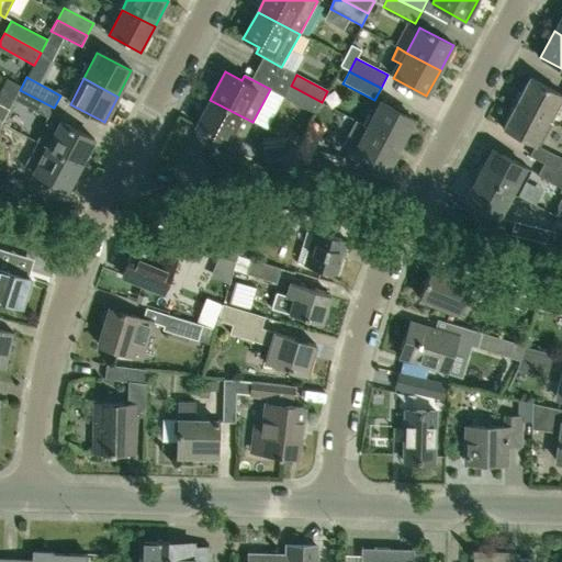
[(516,104),(552,123),(561,104),(561,94),(530,78),(516,104)]
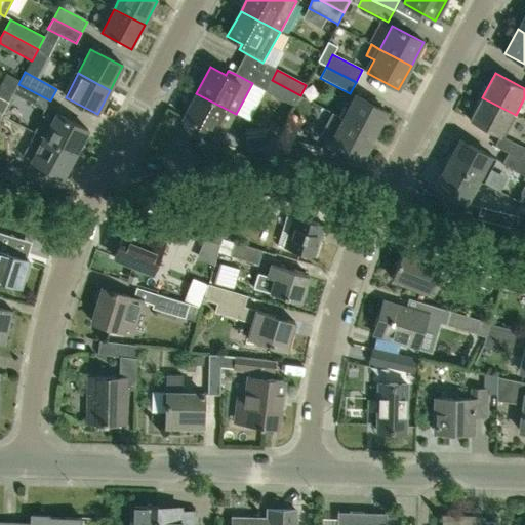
[(300,95),(272,80),(266,91),(294,108),(300,95)]
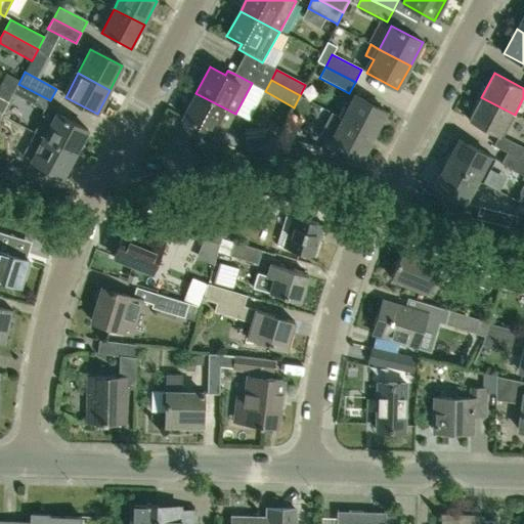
[(18,84),(13,94),(44,111),(50,100),(18,84)]
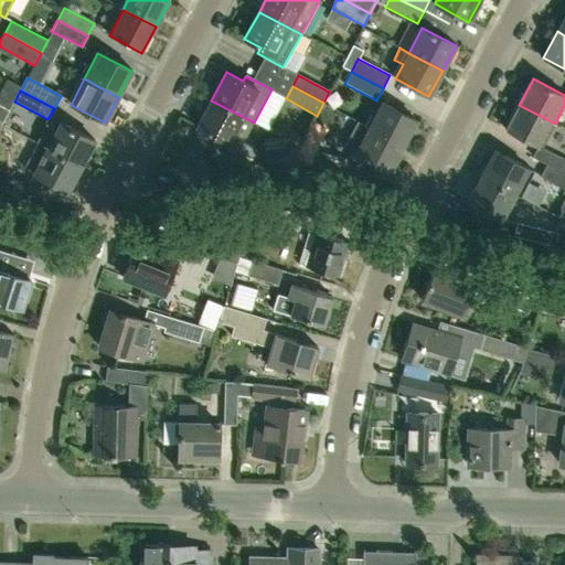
[(235,155),(254,123),(211,100),(196,127),(213,136),(211,141),(235,155)]
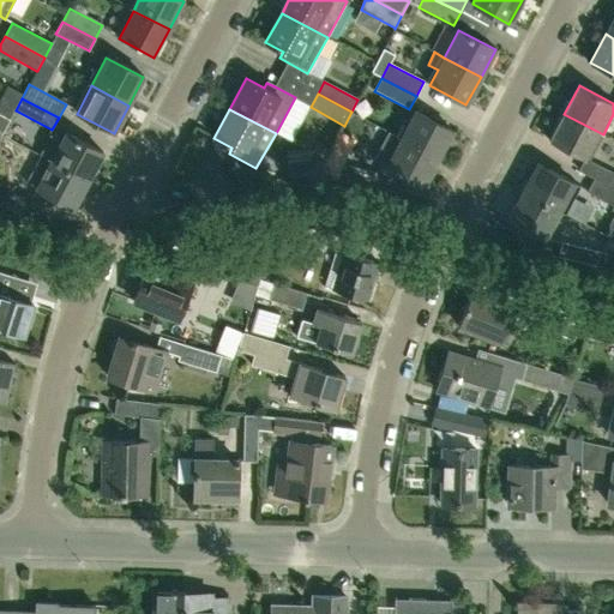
[(401,139),(437,157),(451,131),(415,112),(401,139)]
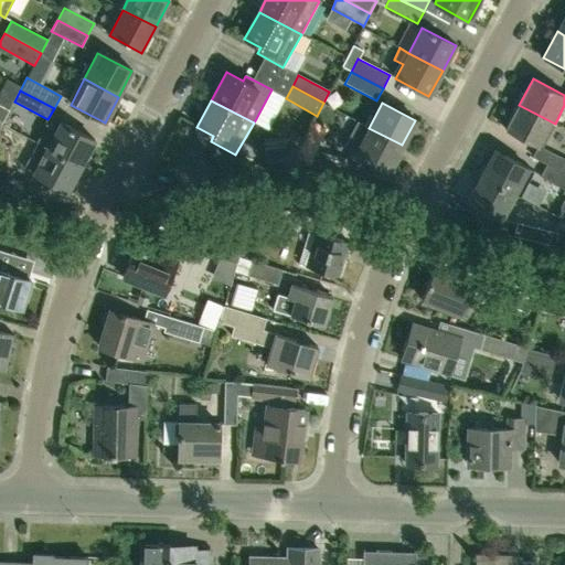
[(555,124),(519,105),(505,130),(537,147),(542,149),(542,148),(543,147),(555,124)]
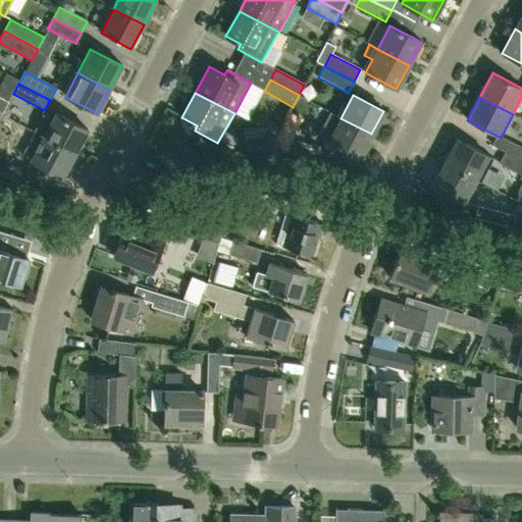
[(358,158),(371,134),(341,118),(331,113),(322,128),(332,133),(328,142),(358,158)]
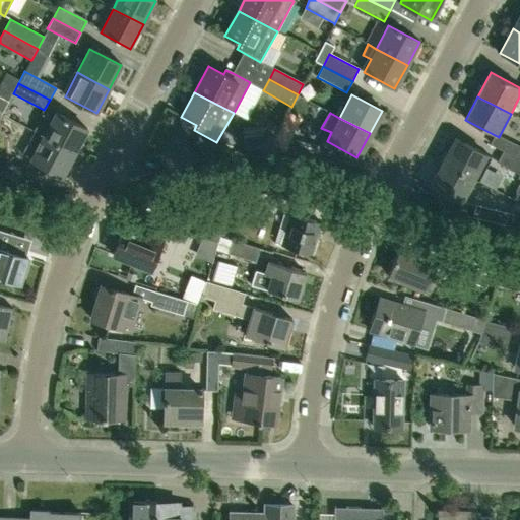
[(34,132),(43,137),(75,153),(87,131),(55,114),(52,120),(42,115),(34,132)]
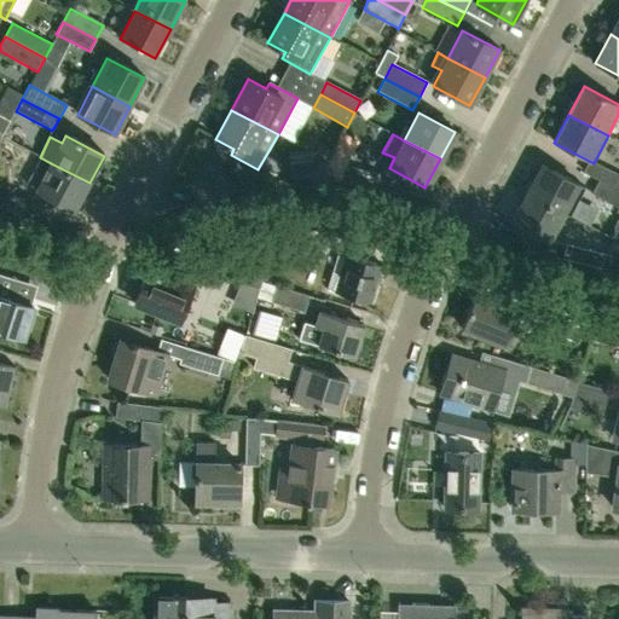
[(322,174),(328,161),(308,150),(288,154),(291,179),(322,174)]
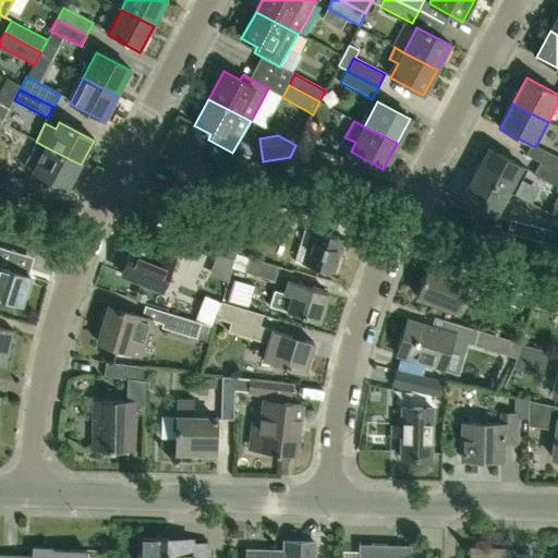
[(23,167),(32,172),(67,191),(81,165),(46,147),(36,142),(23,167)]
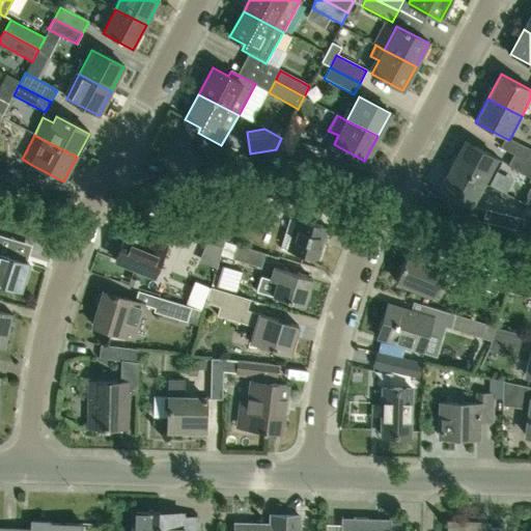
[(295,142),(291,155),(322,162),(325,150),(295,142)]
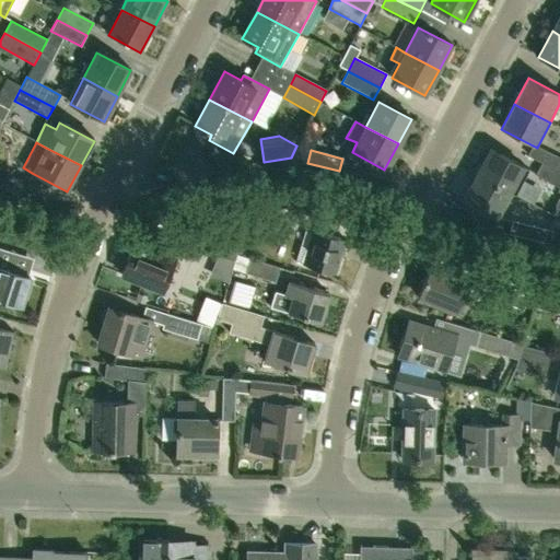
[(489,150),(477,174),(511,191),(516,195),(516,194),(524,178),(528,171),(523,167),(489,150)]
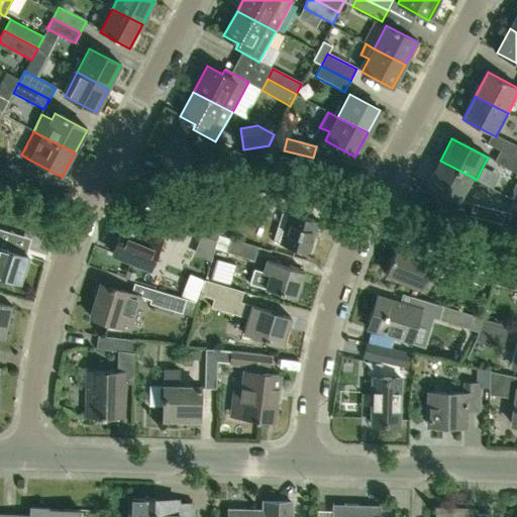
[(500,150),(494,161),(516,173),(516,181),(512,191),(516,193),(516,160),(510,157),(500,150)]
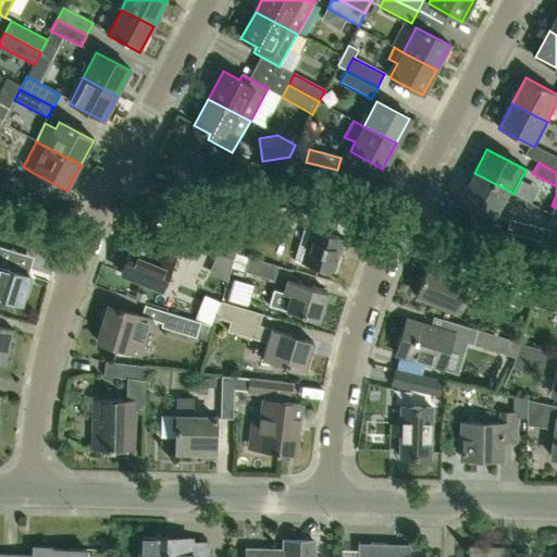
[(474,173),(460,199),(494,217),(508,190),(474,173)]
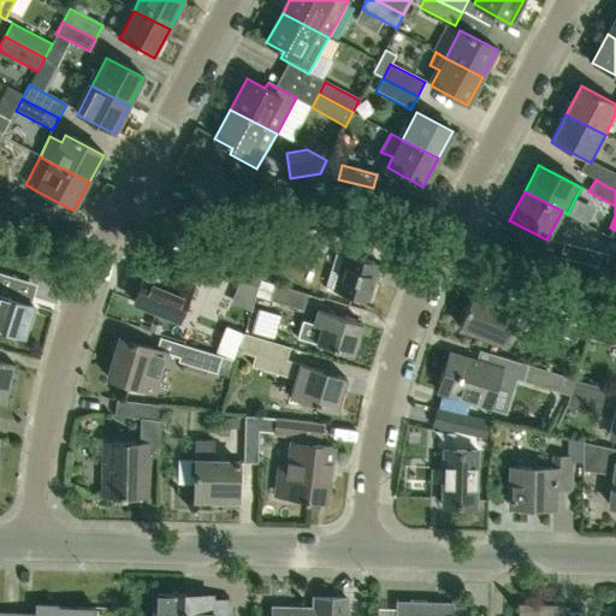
[(0,209),(29,214),(30,200),(0,194),(0,209)]
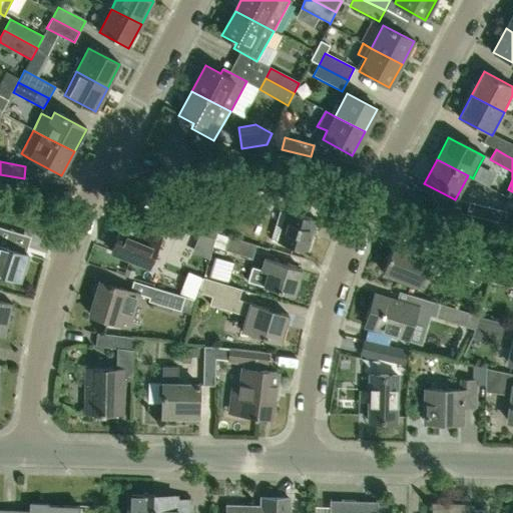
[(269,206),(284,206),(284,193),(269,193),(269,206)]
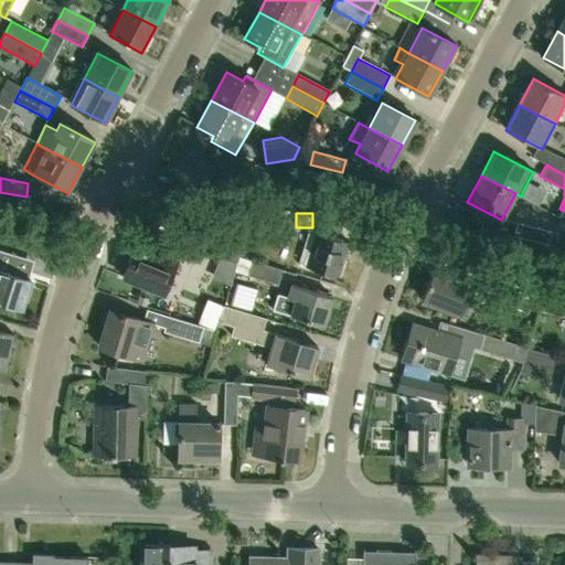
[(238,245),(246,220),(230,215),(222,240),(238,245)]
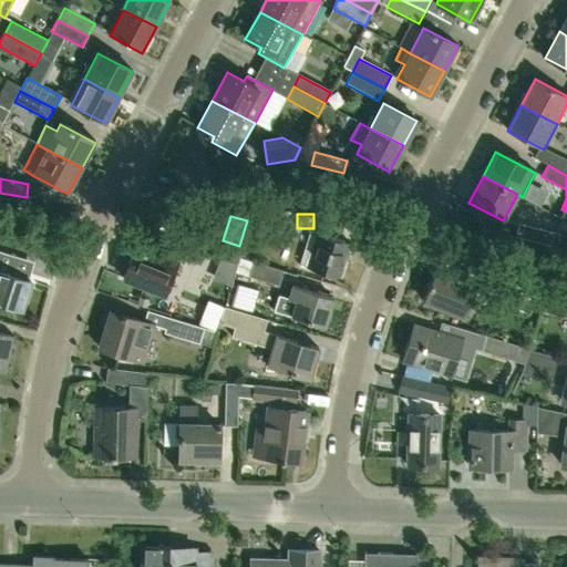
[(566,239),(566,236),(553,233),(518,225),(515,237),(563,248),(566,239)]
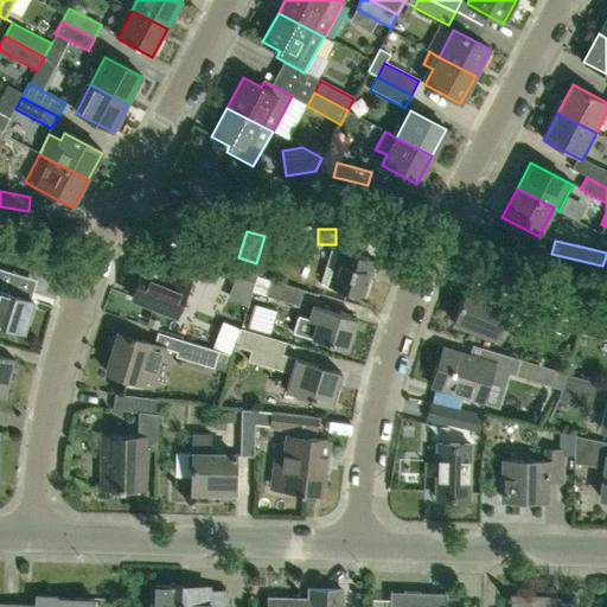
[(364,298),(375,261),(338,250),(326,287),(364,298)]
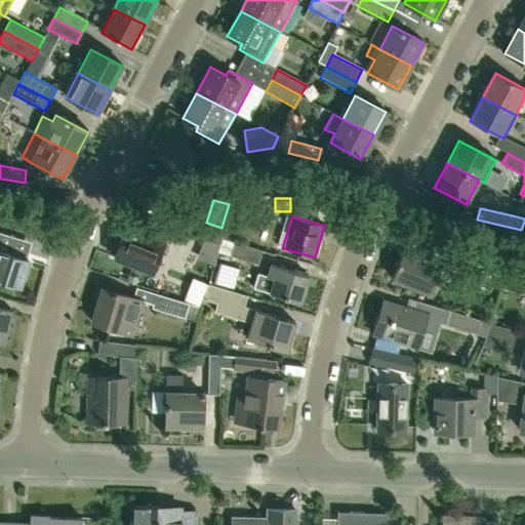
[(223,232),(171,224),(170,236),(220,244),(223,232)]
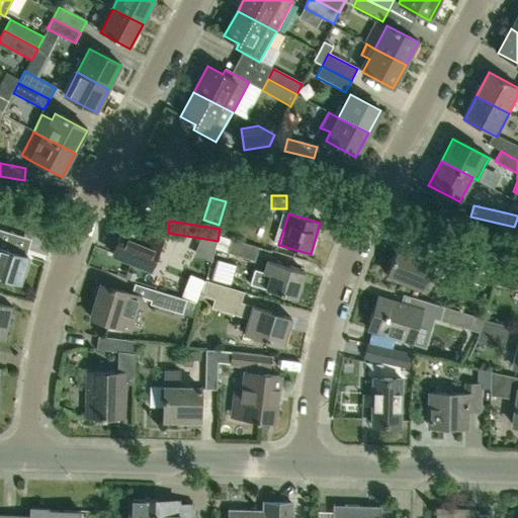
[(150,269),(162,240),(124,225),(112,254),(150,269)]
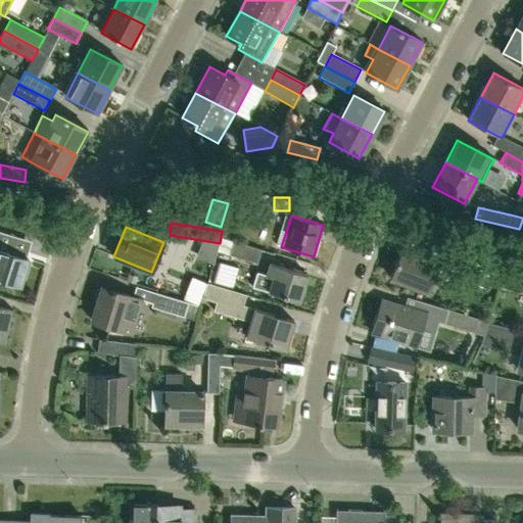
[(29,259),(27,258),(21,256),(22,251),(11,247),(9,252),(0,249),(0,233),(0,232),(0,231),(0,279),(20,285),(29,259)]
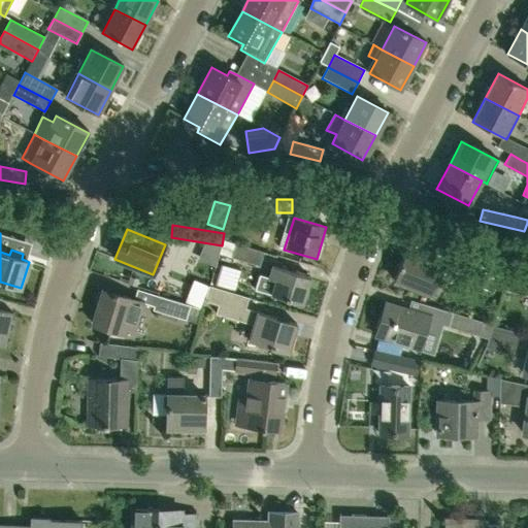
[(259,266),(263,253),(236,244),(232,258),(259,266)]
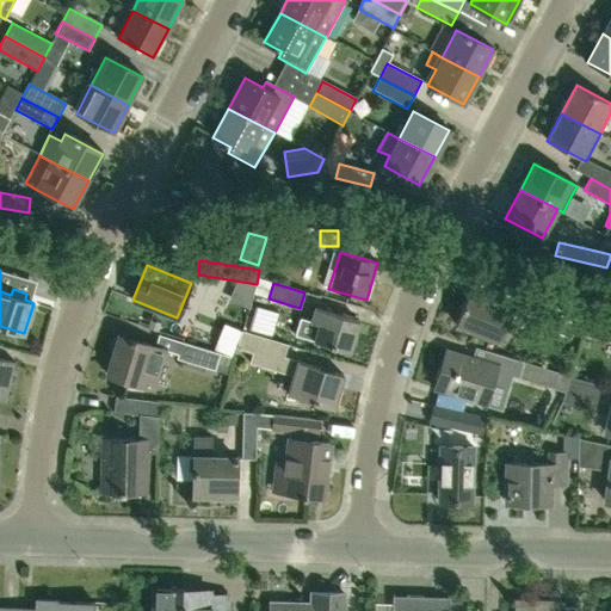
[(500,343),(513,309),(469,291),(456,323),(500,343)]
